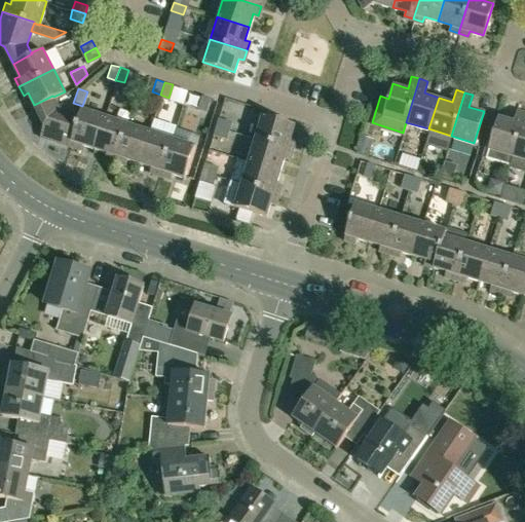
[(210,97),(201,94),(197,107),(205,109),(210,97)]
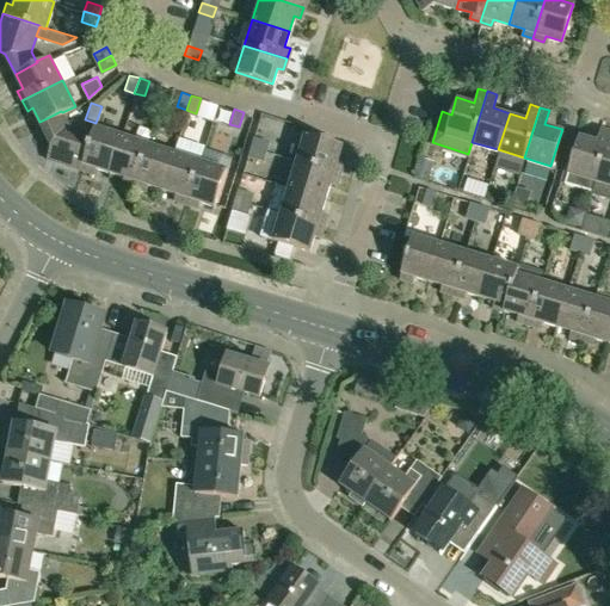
[(67,123),(62,112),(61,111),(39,122),(50,142),(45,156),(81,167),(93,131),(92,130),(67,123)]
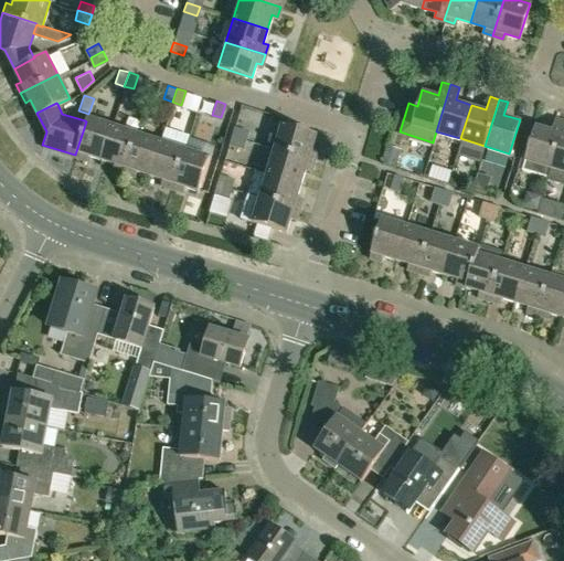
[(100,158),(112,124),(87,115),(85,120),(86,122),(75,155),(85,158),(87,152),(100,158)]
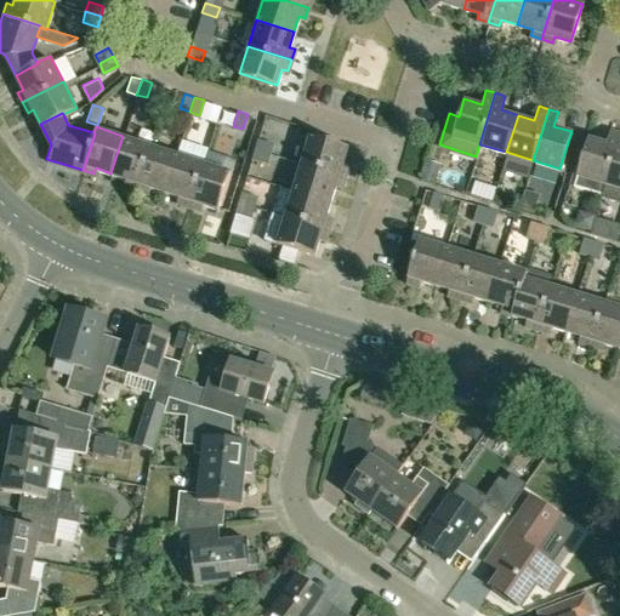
[(601,193),(619,131),(609,127),(606,142),(587,136),(573,184),(601,193)]
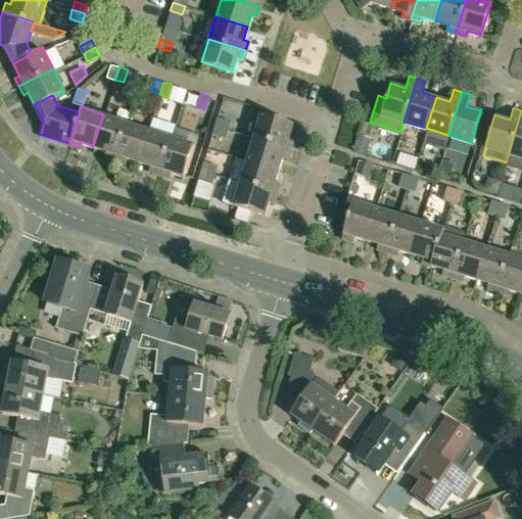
[(521,109),(521,110),(506,162),(505,163),(521,169),(521,109)]
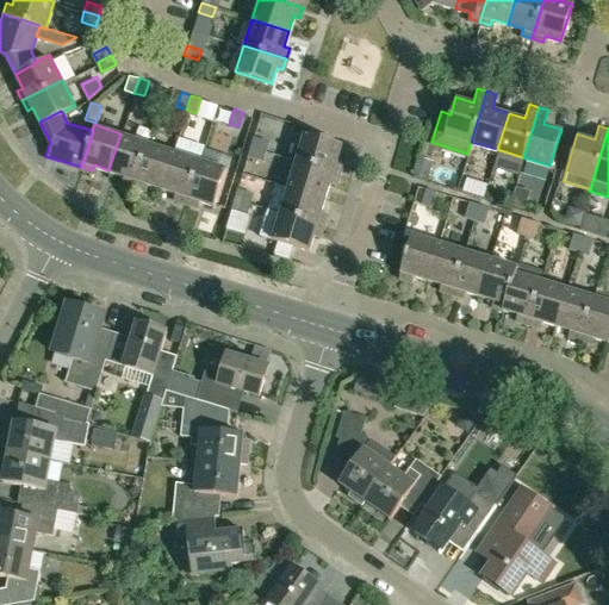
[(296,158),(339,172),(342,161),(336,158),(341,143),(304,131),(296,158)]
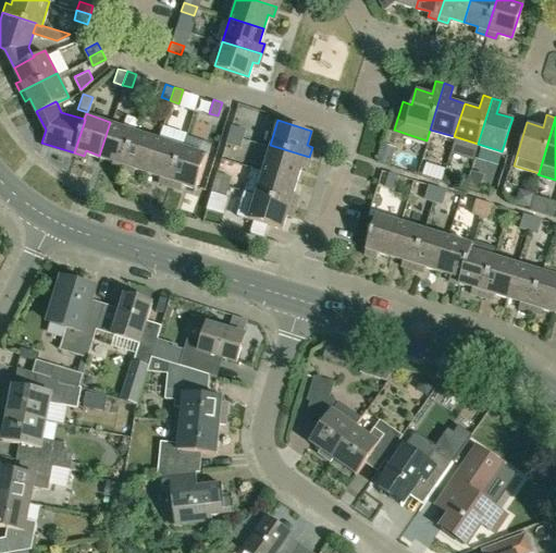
[(122,169),(134,130),(110,122),(99,156),(113,160),(112,166),(122,169)]
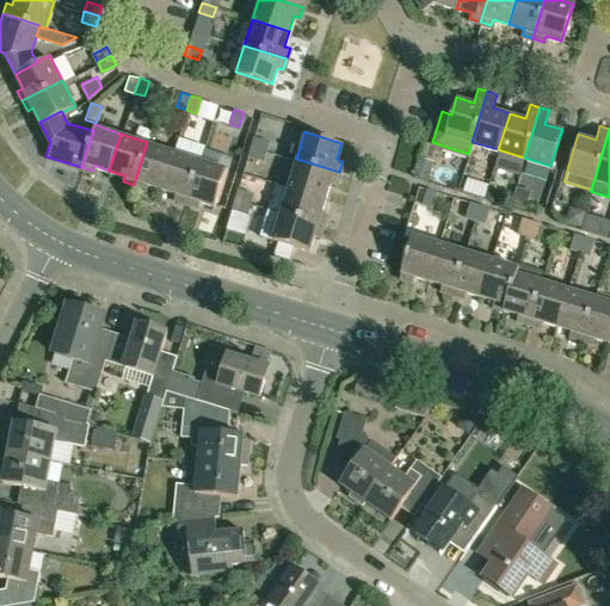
[(253,135),(251,144),(265,149),(269,140),(253,135)]
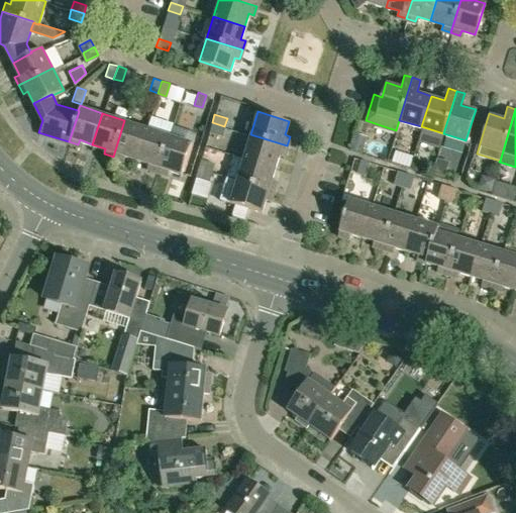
[(136,159),(146,127),(124,120),(113,157),(122,160),(123,155),(136,159)]
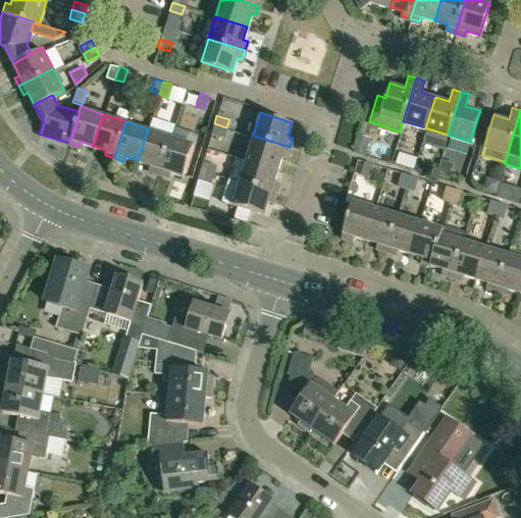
[(214,123),(211,132),(224,136),(226,127),(214,123)]
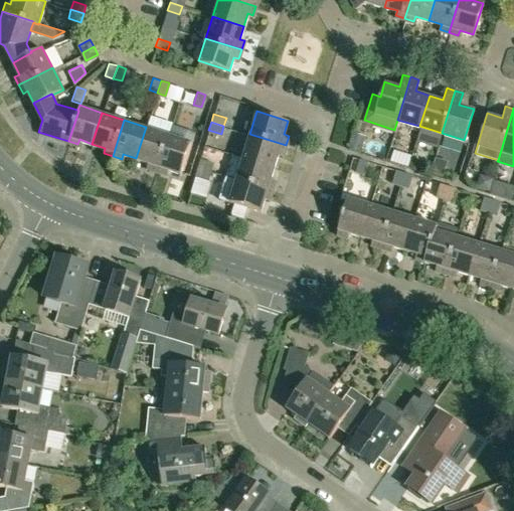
[(156,170),(168,134),(146,127),(136,158),(149,162),(147,167),(156,170)]
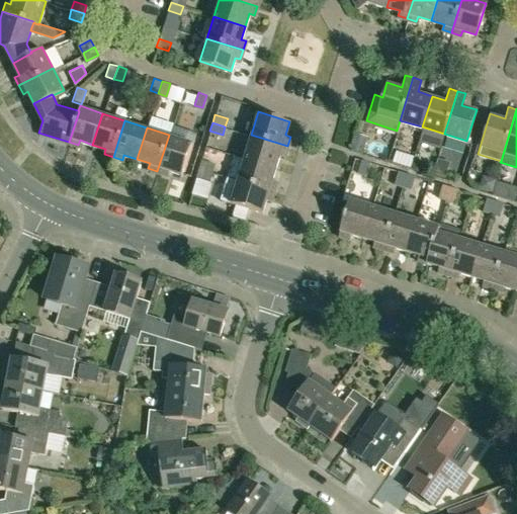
[(169,135),(157,171),(166,174),(168,169),(181,173),(191,143),(169,135)]
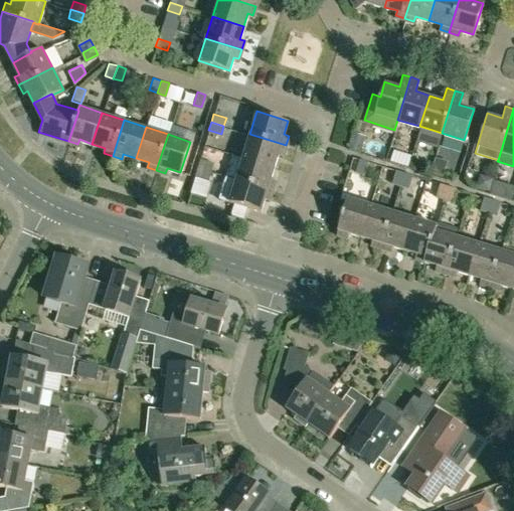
[(283,154),(286,145),(249,134),(243,156),(274,165),(278,152),(283,154)]
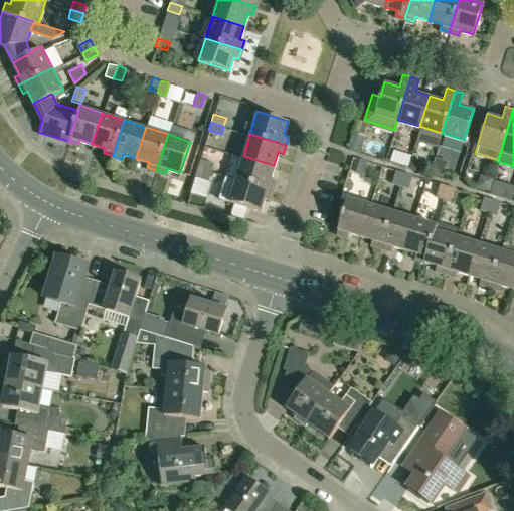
[(270,178),(274,165),(243,156),(236,177),(273,188),(275,179),(270,178)]
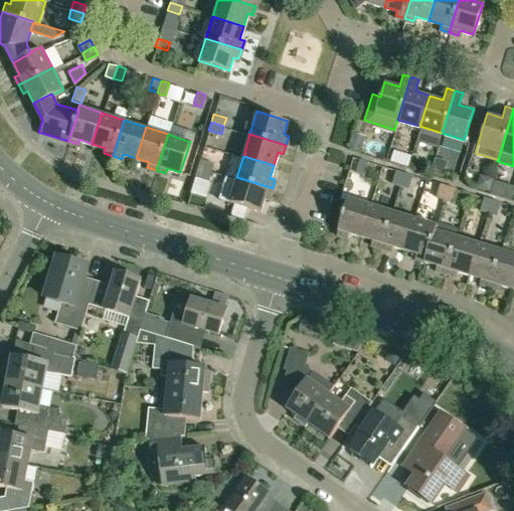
[(200,157),(197,166),(210,169),(212,161),(200,157)]
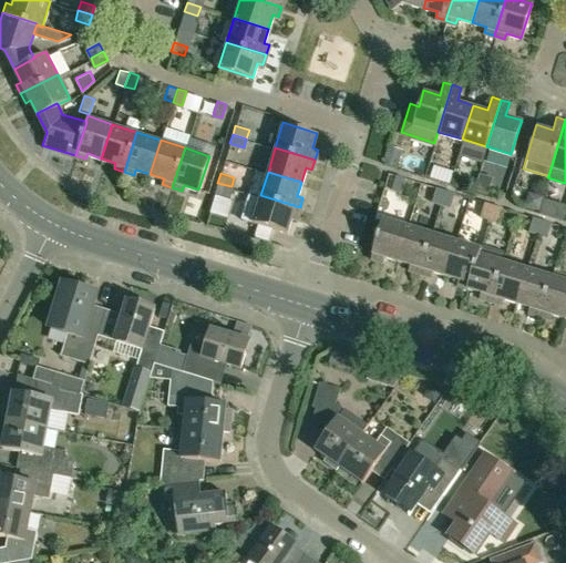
[(395,173),(391,187),(400,190),(404,176),(395,173)]
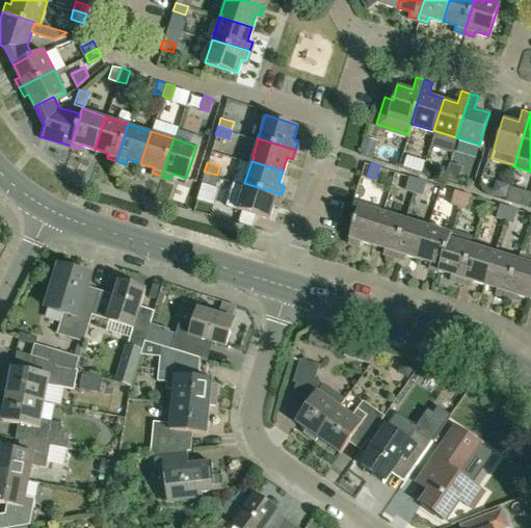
[(204,172),(202,180),(214,184),(217,175),(204,172)]
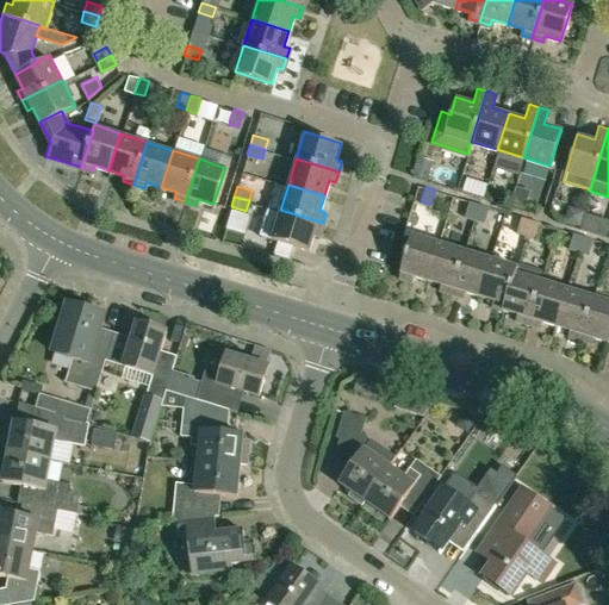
[(452,198),(447,213),(455,216),(460,200),(452,198)]
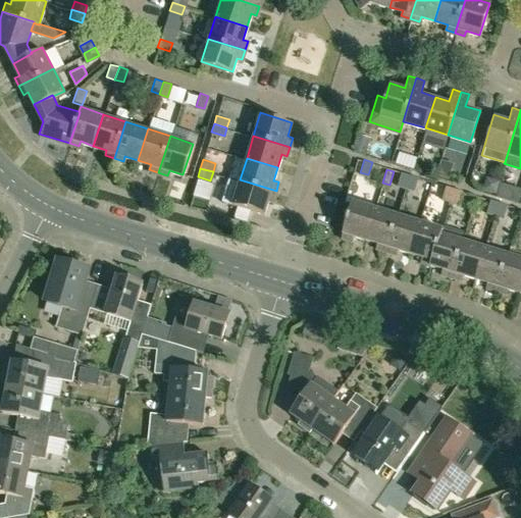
[(401,170),(397,184),(405,186),(409,173),(401,170)]
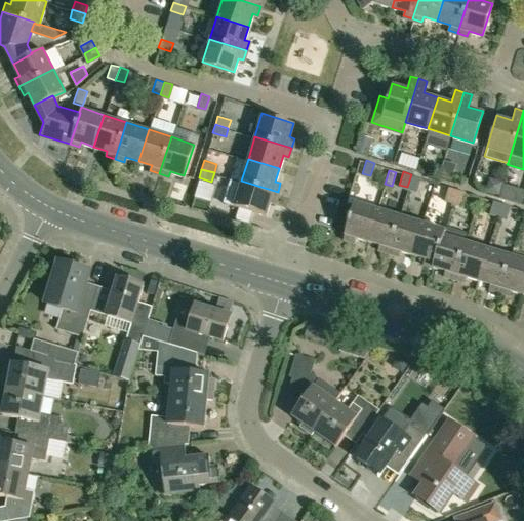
[(411,174),(407,187),(416,190),(419,176),(411,174)]
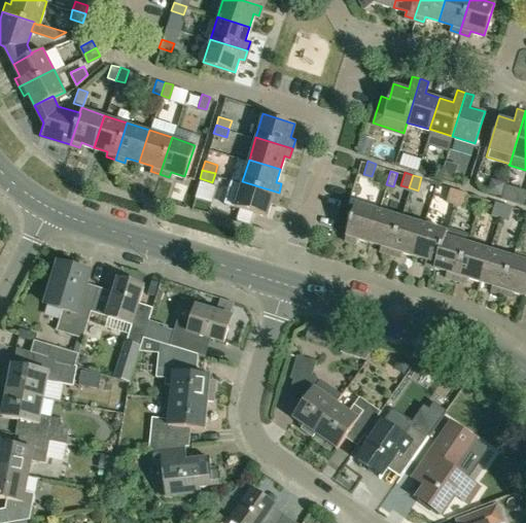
[(209,194),(212,182),(201,178),(197,190),(209,194)]
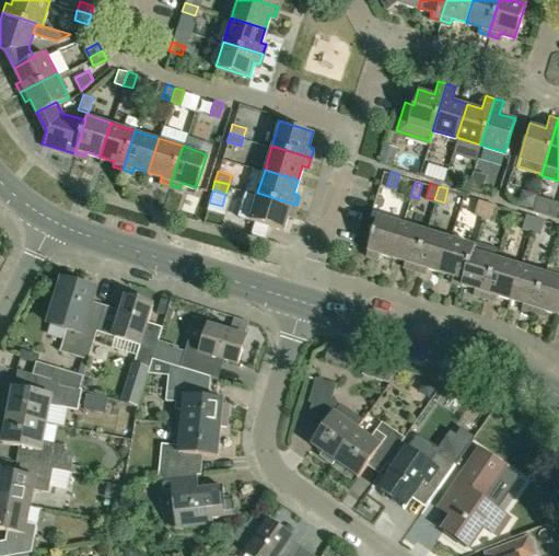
[(293,216),(297,205),(257,193),(249,218),(283,229),(288,213),(293,216)]
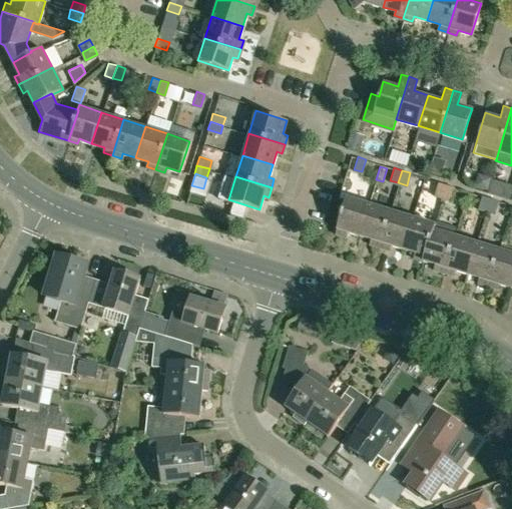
[(438,181),(434,193),(442,196),(446,183),(438,181)]
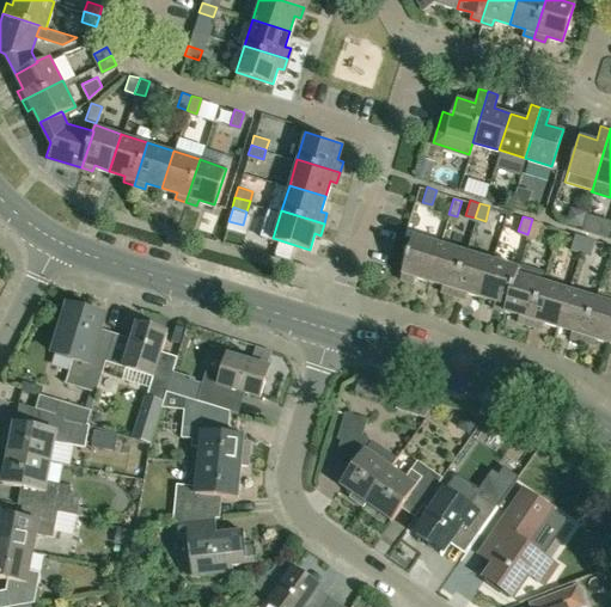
[(532,219),(527,234),(537,237),(542,222),(532,219)]
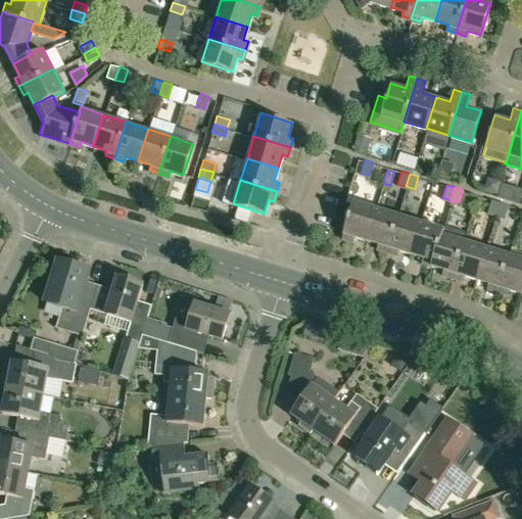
[(490,198),(487,211),(495,214),(500,201),(490,198)]
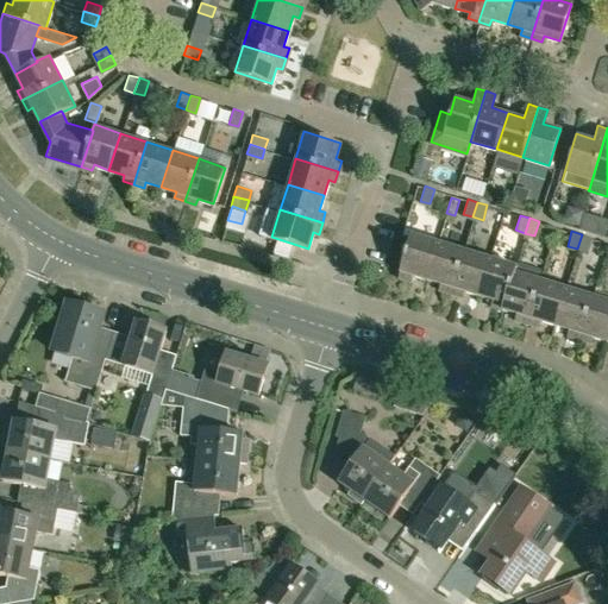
[(426,277),(437,241),(411,233),(397,276),(409,280),(411,272),(426,277)]
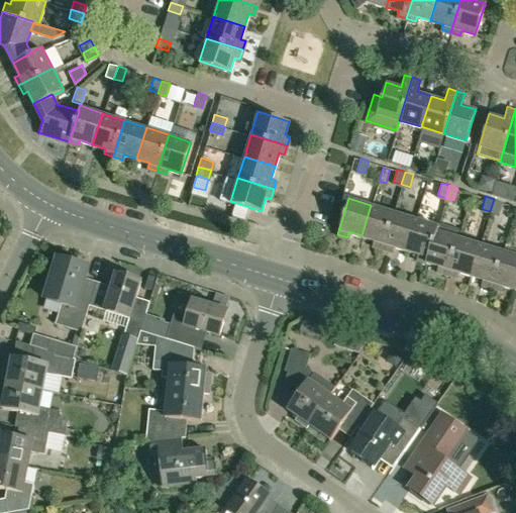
[(494,199),(490,211),(498,214),(502,201),(494,199)]
